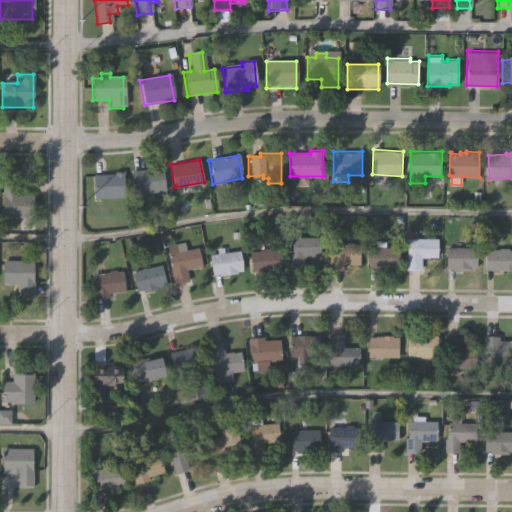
[(137,194),(134,170),(152,168),(151,166),(160,165),(161,166),(162,166),(165,191),(137,194)]
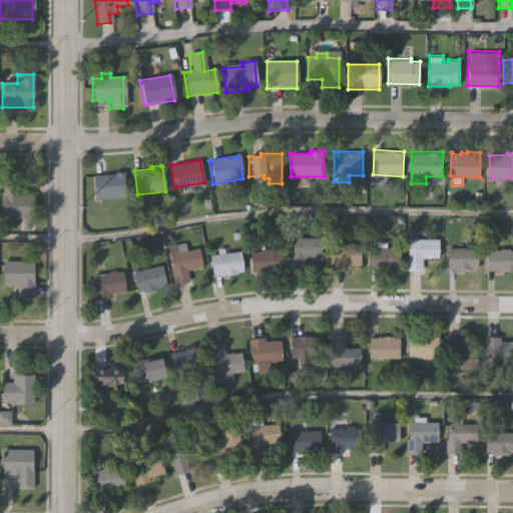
[(95,198),(93,173),(114,172),(114,170),(117,170),(117,171),(122,171),(122,170),(124,170),(126,197),(95,198)]
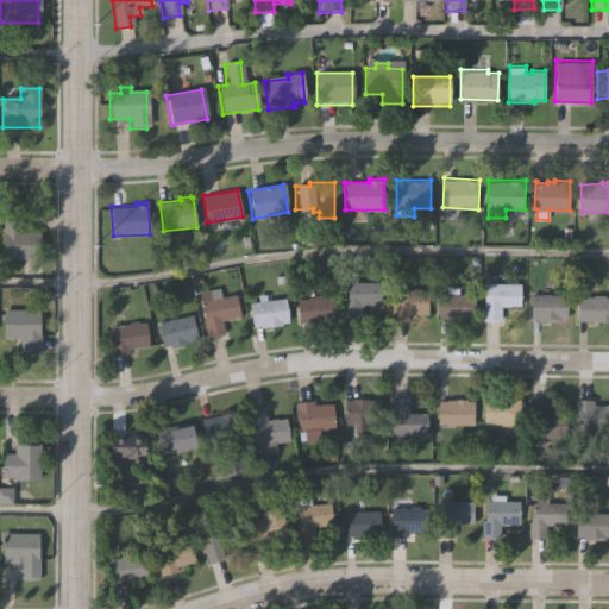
[(1,259),(1,215),(20,217),(19,232),(39,232),(39,261),(1,259)]
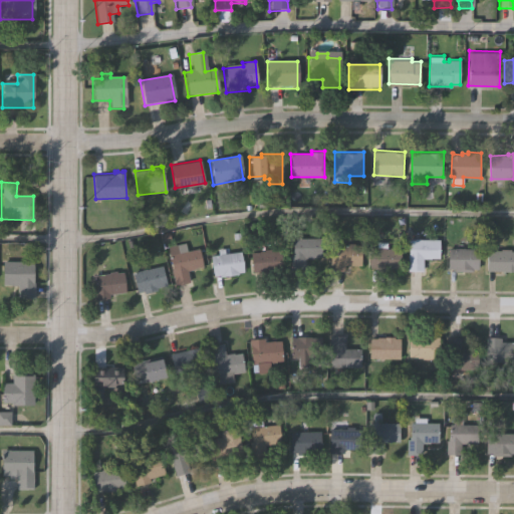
[(289,270),(289,254),(292,254),(292,237),(321,237),(321,257),(304,257),(304,270),(289,270)]
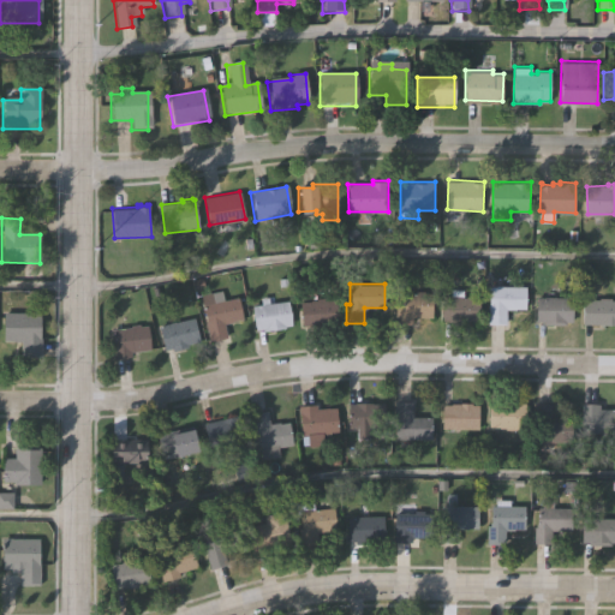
[(488,323),(489,285),(526,285),(526,308),(506,308),(506,323),(488,323)]
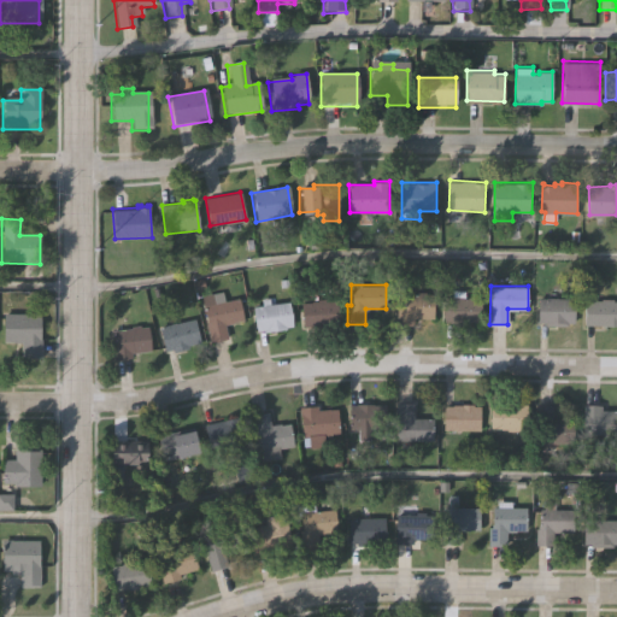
[(395,324),(395,294),(404,294),(404,293),(407,293),(407,294),(416,294),(416,291),(424,292),(424,294),(433,294),(432,318),(411,318),(411,324),(395,324)]
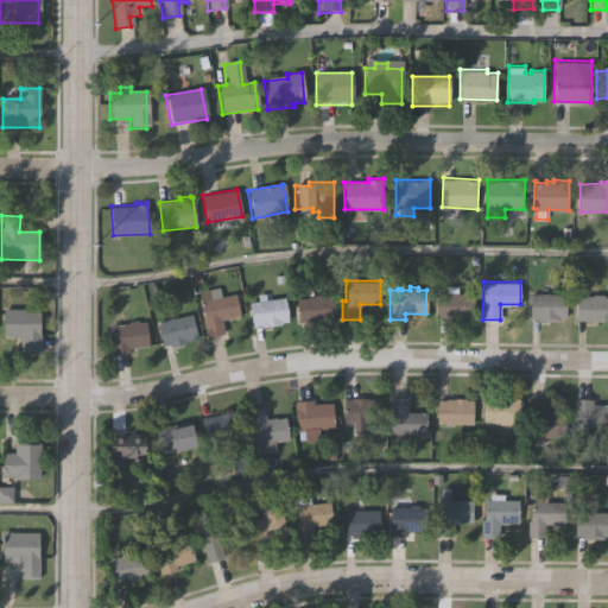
[(208,336),(198,290),(211,287),(214,297),(236,292),(241,315),(222,318),(226,334),(208,336)]
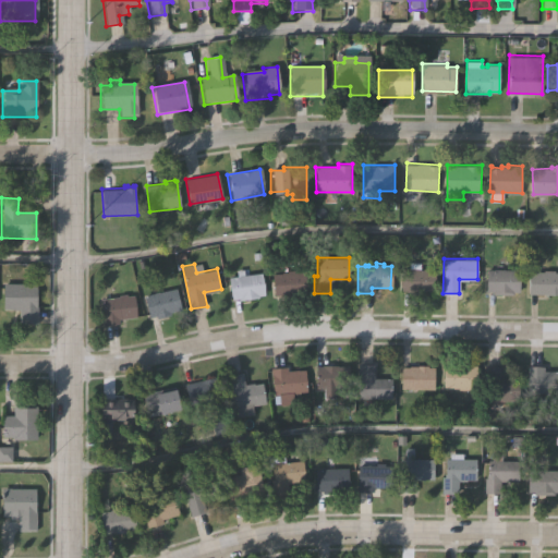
[(231,301),(228,277),(238,275),(237,269),(244,268),(245,275),(262,273),(265,294),(258,295),(258,296),(231,301)]
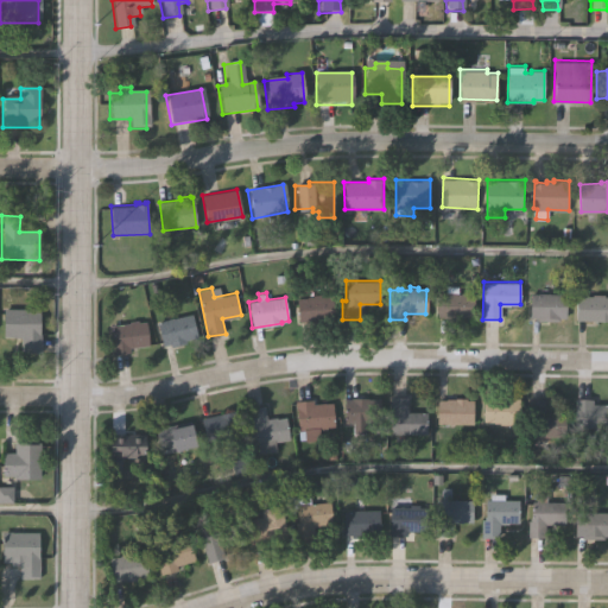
[(298,322),(297,298),(312,297),(311,293),(329,292),(329,296),(333,296),(335,320),(298,322)]
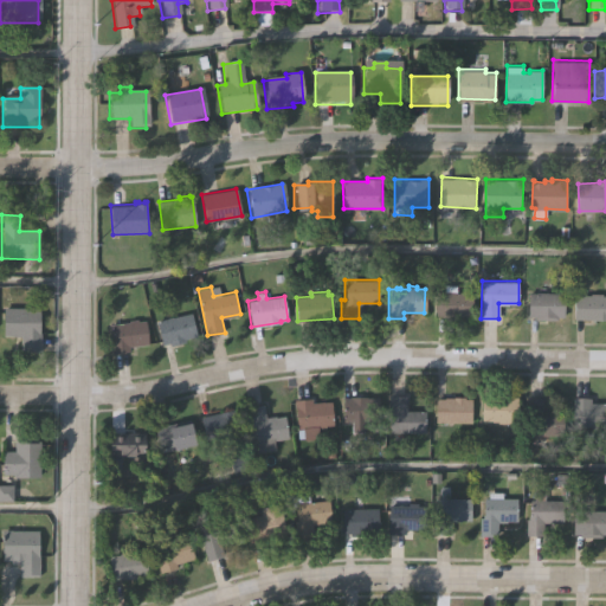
[(436,315),(436,291),(472,291),(472,315),(436,315)]
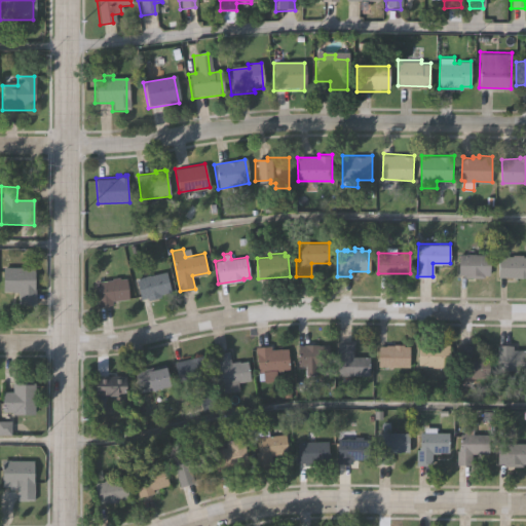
[(459,275),(459,254),(490,254),(491,273),(485,273),(485,276),(464,276),(464,275),(459,275)]
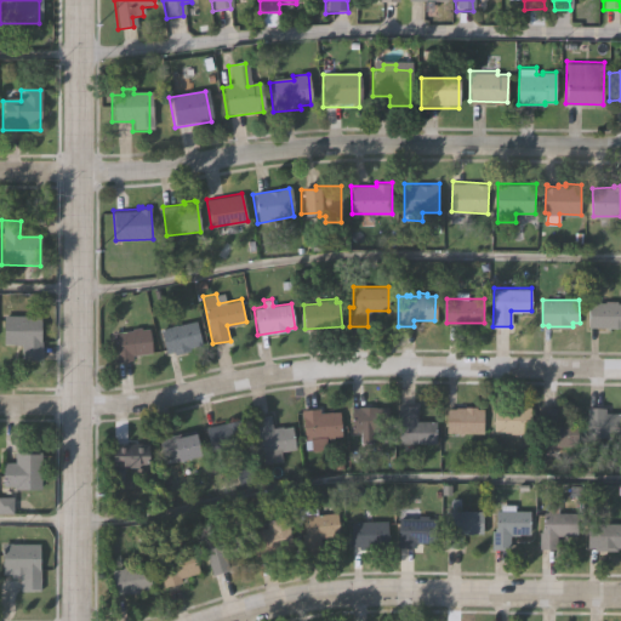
[(620,326),(590,326),(590,302),(605,302),(605,300),(619,300),(619,303),(620,303),(620,326)]
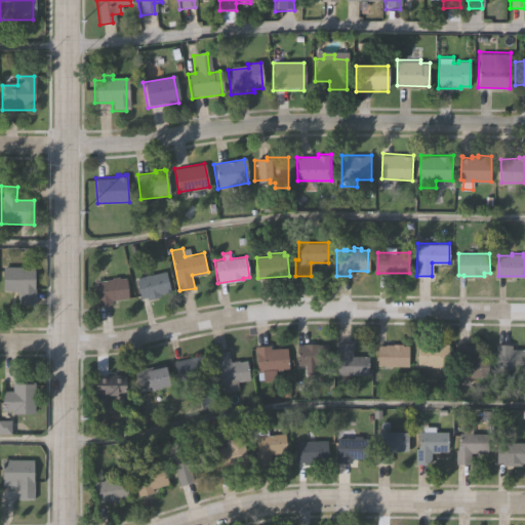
[(33,270),(33,307),(16,307),(16,292),(1,292),(1,270),(33,270)]
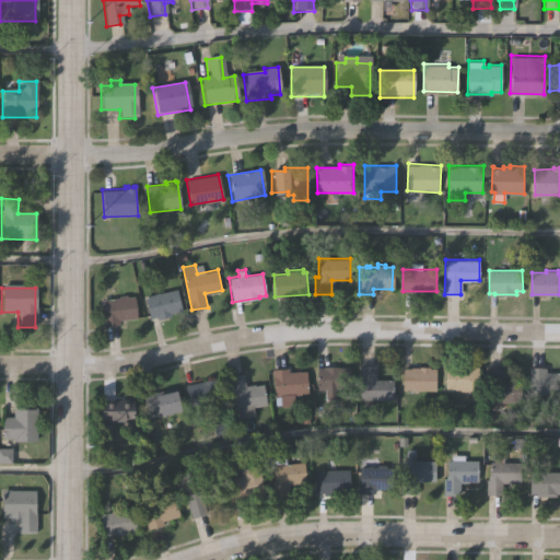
[(151,318),(146,295),(178,288),(183,308),(171,312),(172,315),(158,318),(158,316),(151,318)]
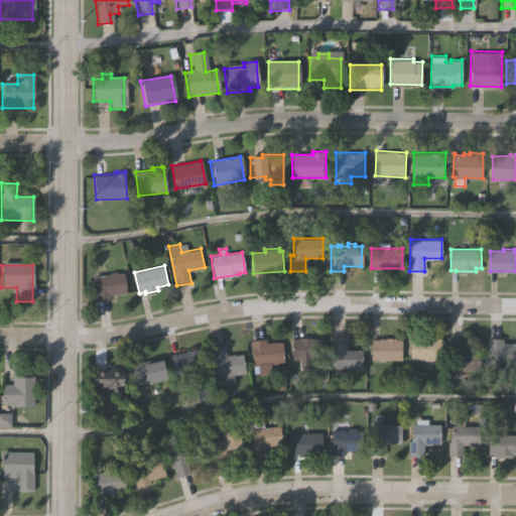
[(96,299),(94,275),(110,273),(110,272),(118,271),(118,273),(124,272),(127,292),(110,294),(111,297),(96,299)]
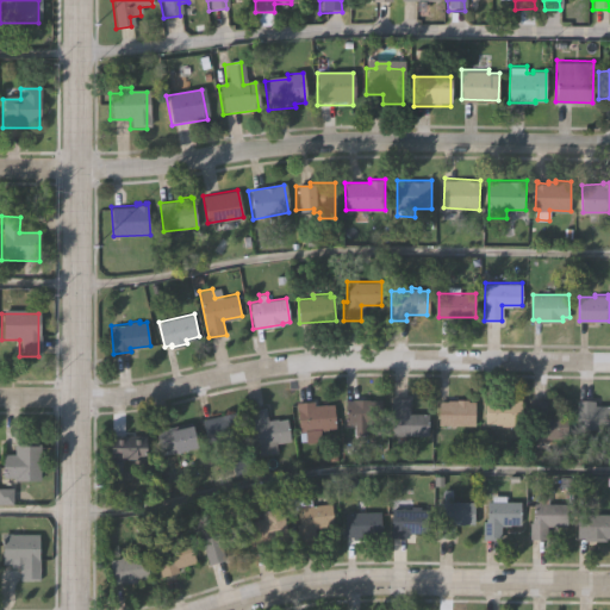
[(393,434),(394,397),(412,397),(411,412),(433,412),(431,435),(393,434)]
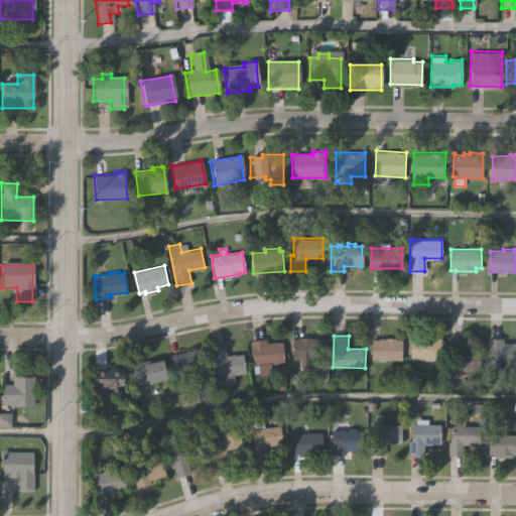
[(293,359),(293,338),(301,338),(301,337),(312,337),(312,338),(325,338),(325,359),(293,359)]
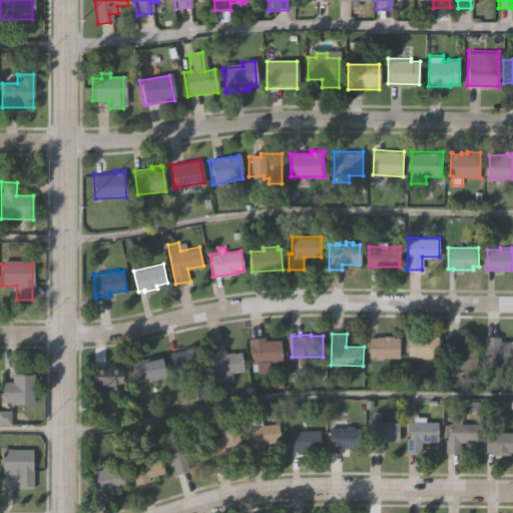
[(409,356),(409,335),(440,336),(439,355),(433,355),(433,358),(420,358),(420,356),(409,356)]
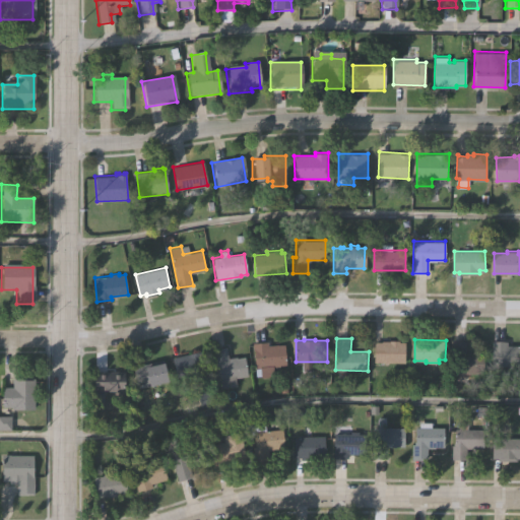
[(458,372),(458,355),(453,355),(453,339),(468,340),(468,352),(484,352),(484,372),(458,372)]
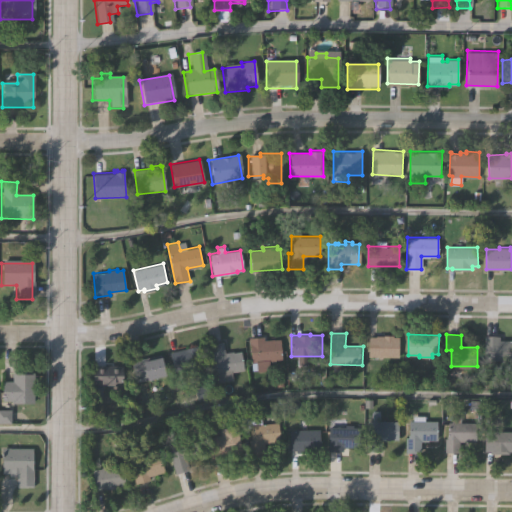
[(252,362),(249,337),(264,335),(265,340),(281,338),(283,358),(275,359),(276,361),(269,361),(269,359),(252,362)]
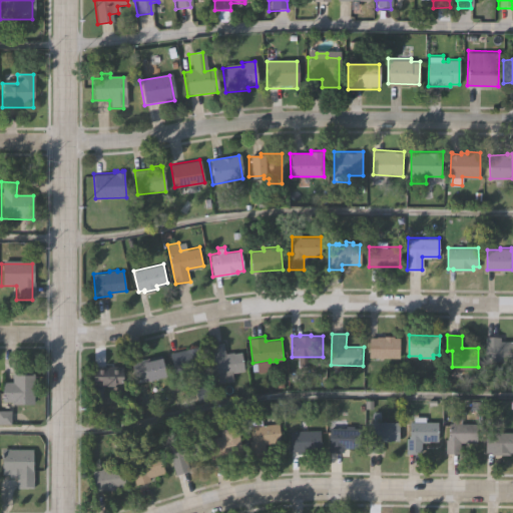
[(487,361),(487,336),(502,336),(502,341),(512,341),(512,360),(510,360),(510,362),(503,362),(503,360),(487,361)]
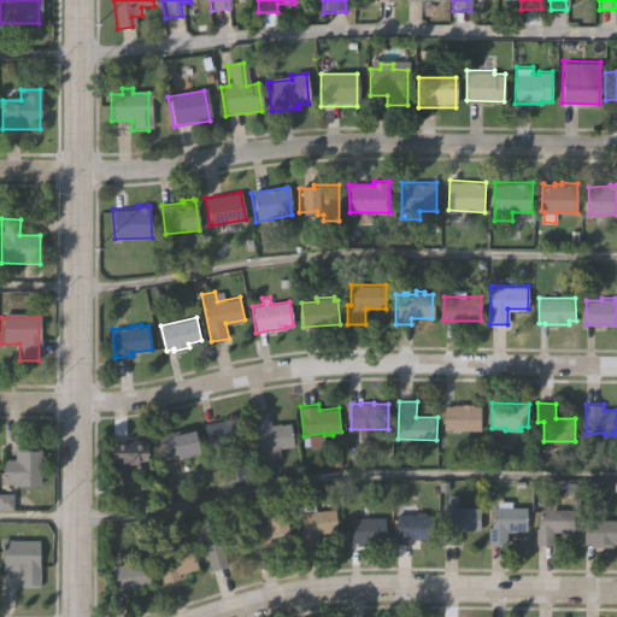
[(445,430),(445,406),(460,407),(460,405),(474,405),(474,406),(483,406),(483,430),(445,430)]
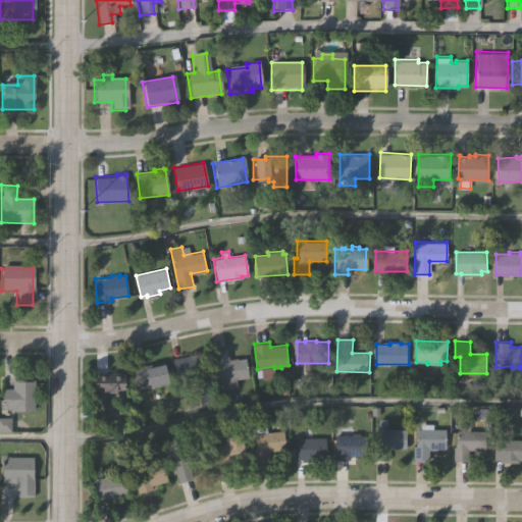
[(227,350),(228,361),(247,359),(249,379),(235,381),(235,386),(221,388),(219,368),(215,368),(213,351),(227,350)]
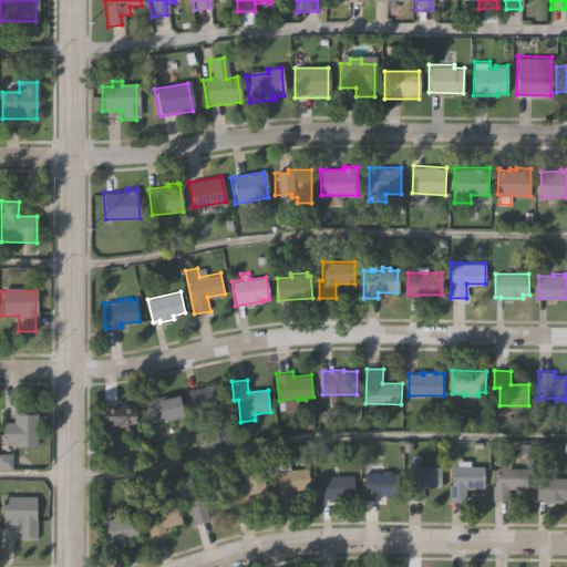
[(189,390),(222,381),(227,405),(205,411),(204,409),(195,411),(189,390)]
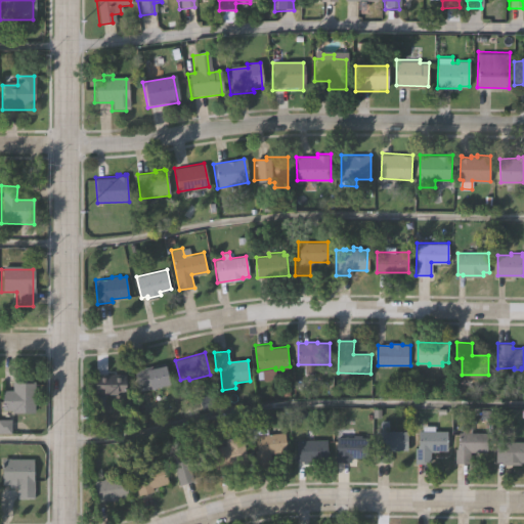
[(141,391),(136,369),(158,363),(158,365),(167,363),(172,383),(141,391)]
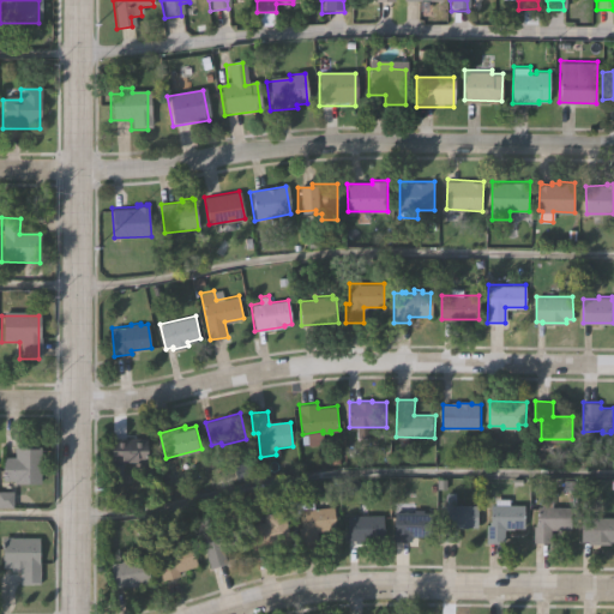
[(114,462),(113,443),(146,440),(148,461),(114,462)]
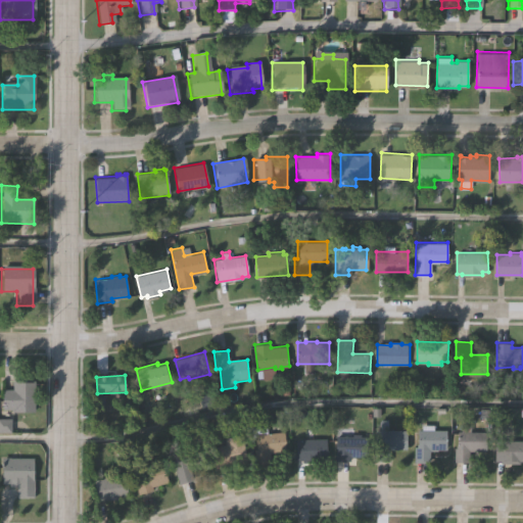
[(33,413),(0,413),(0,391),(11,391),(11,382),(33,382),(33,413)]
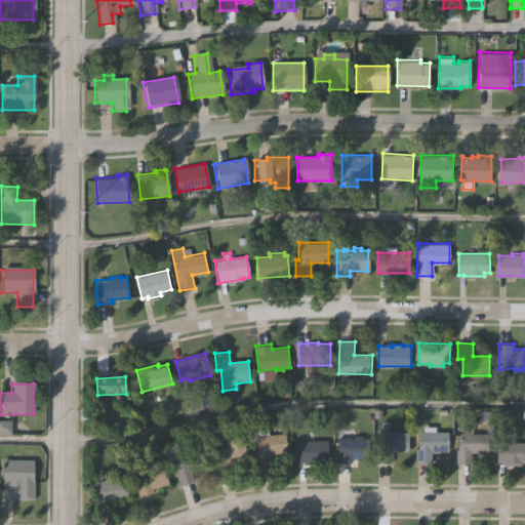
[(257,468),(256,450),(258,450),(257,437),(254,438),(253,429),(268,427),(269,433),(286,432),(288,451),(270,452),(271,467),(257,468)]
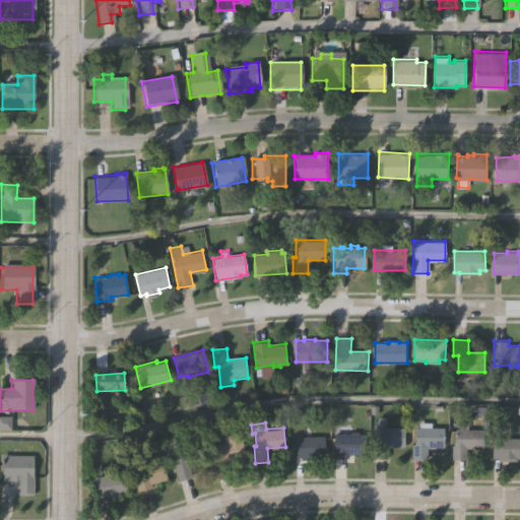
[(443,428),(443,448),(426,447),(426,459),(410,459),(411,444),(413,444),(413,428),(418,428),(418,423),(430,423),(430,427),(443,428)]
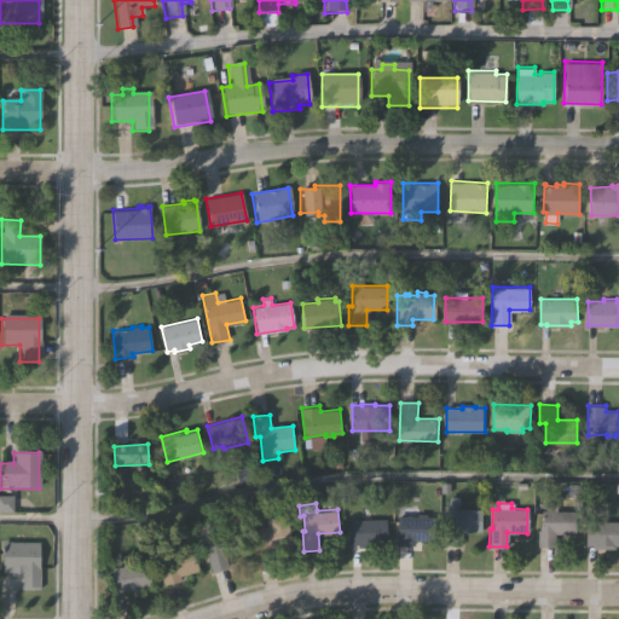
[(573,510),(573,534),(553,536),(553,547),(537,547),(537,528),(539,528),(539,512),(544,510),(544,505),(554,505),(554,512),(573,510)]
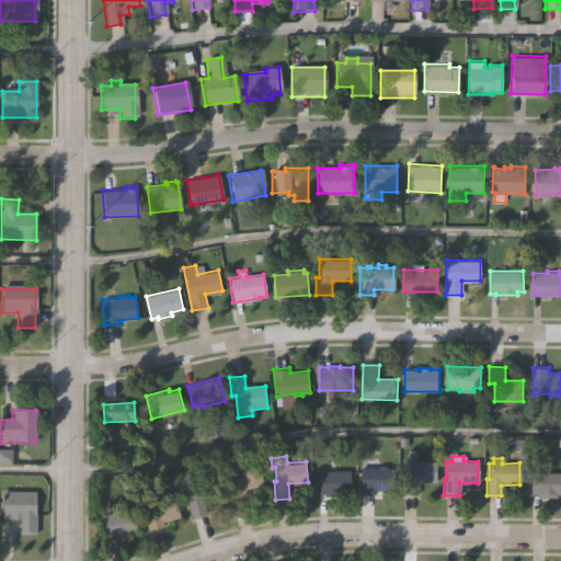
[(317,494),(317,471),(328,471),(328,459),(334,459),(334,470),(350,470),(350,493),(333,493),(333,495),(324,495),(324,494),(317,494)]
